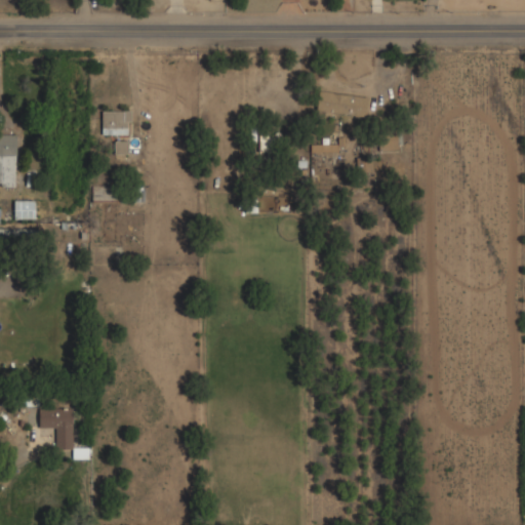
[(370,96),(320,90),(317,110),(367,116),(370,96)]
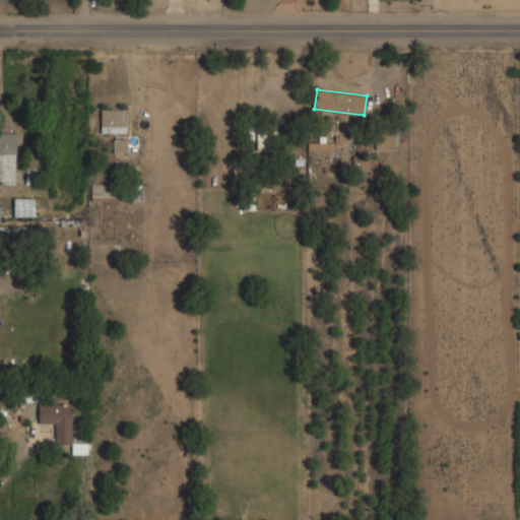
[(129,132),(129,109),(103,109),(103,132),(129,132)]
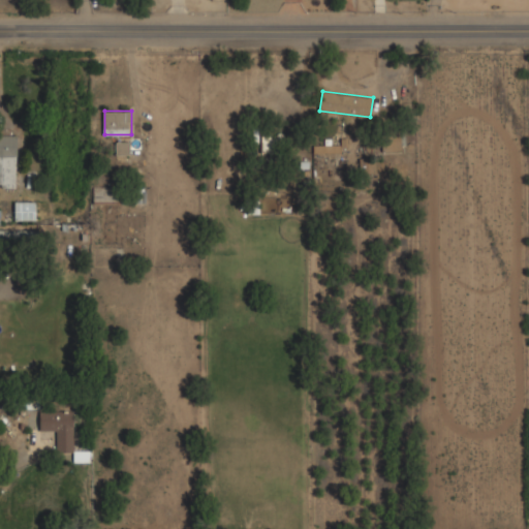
[(17,134),(0,133),(0,186),(16,187),(17,134)]
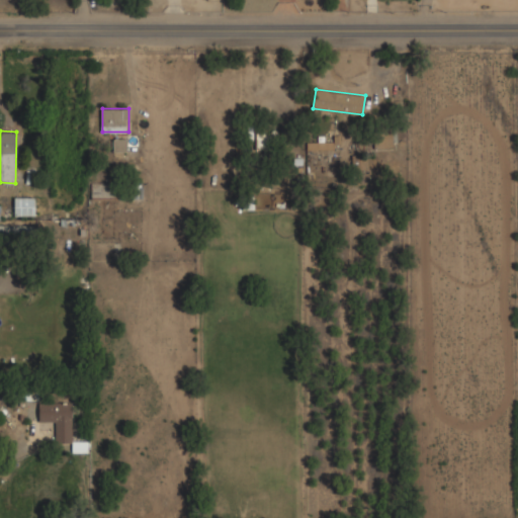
[(272,133),(256,133),(256,149),(272,149),(272,133)]
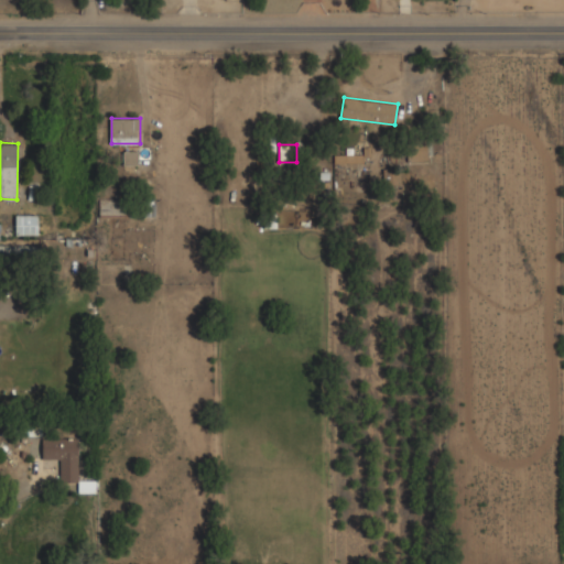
[(137,165),(137,151),(123,151),(123,165),(137,165)]
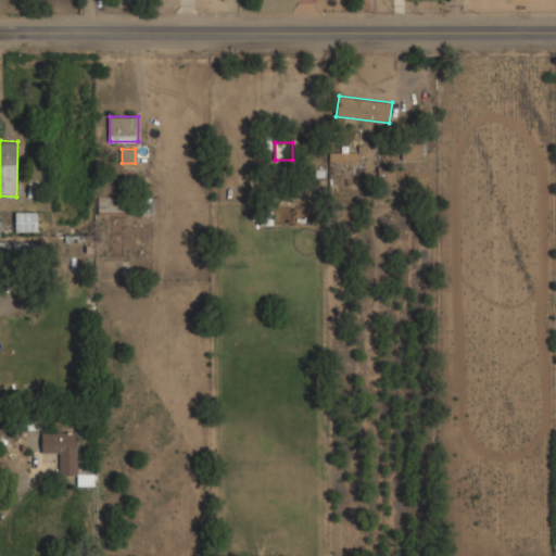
[(329,164),(361,163),(361,151),(329,151),(329,164)]
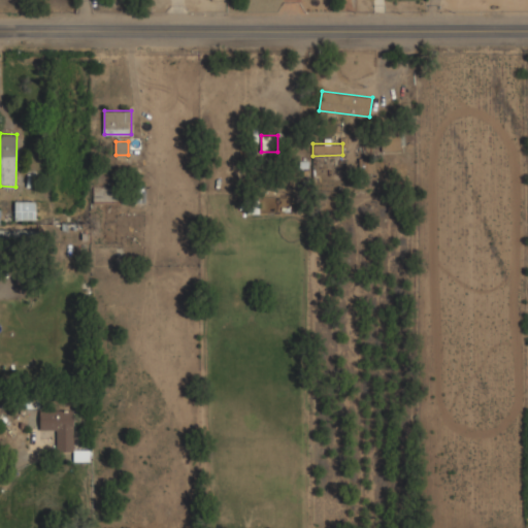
[(93,203),(116,203),(116,186),(93,186),(93,203)]
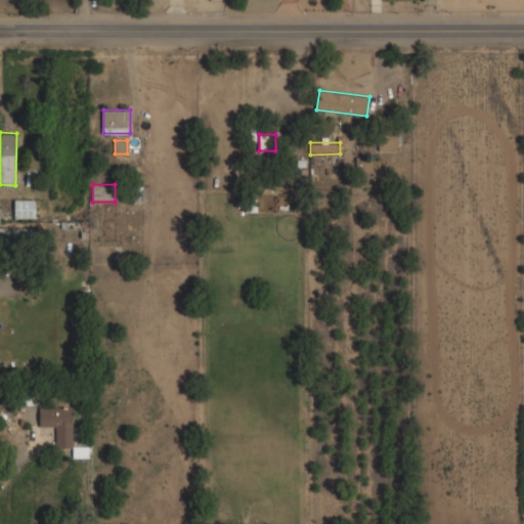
[(13,218),(35,218),(35,201),(14,200),(13,218)]
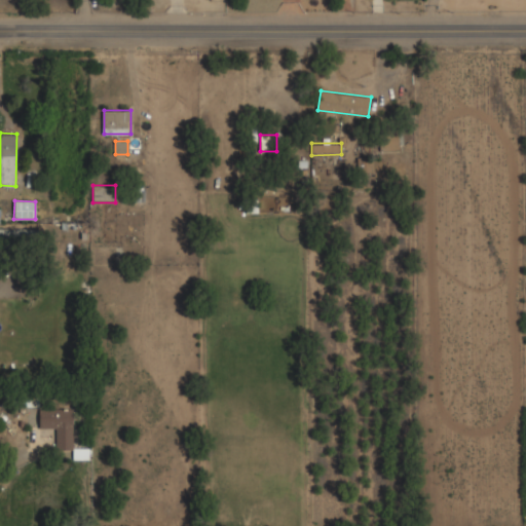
[(75,408),(39,408),(39,428),(54,428),(54,450),(75,450),(75,408)]
